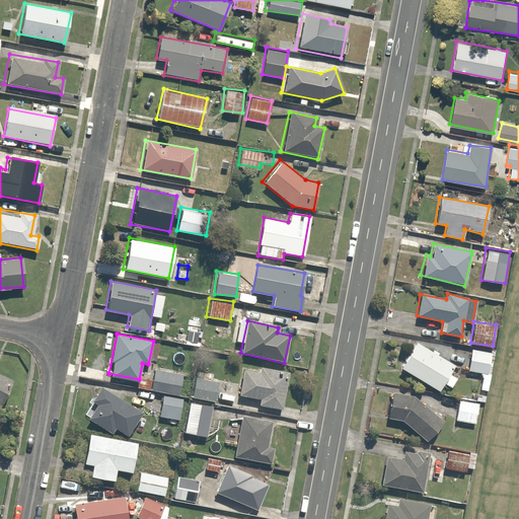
[(453,367),(416,342),(399,370),(437,391),(442,383),(450,389),(456,379),(449,375),(453,367)]
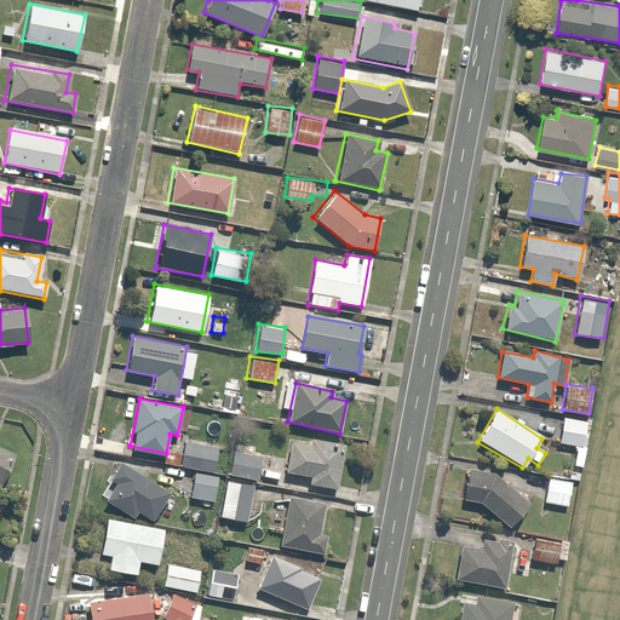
[(572,464),(585,465),(590,415),(561,413),(558,441),(574,443),(572,464)]
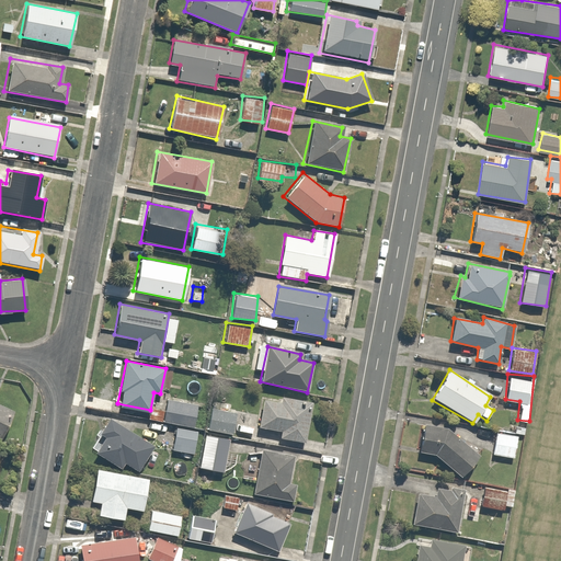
[(163,409),(162,420),(195,426),(199,402),(165,397),(163,409)]
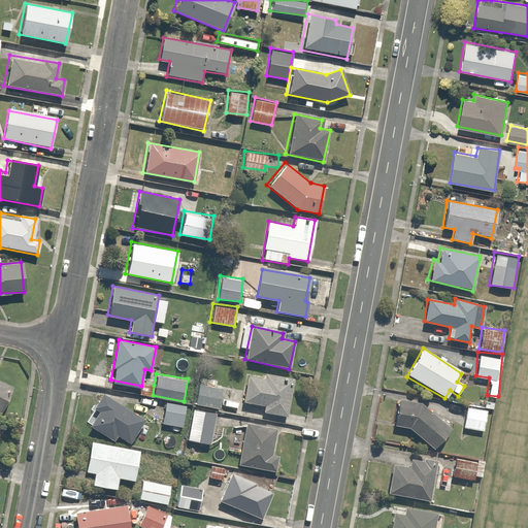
[(286,416),(292,377),(264,373),(263,377),(246,374),(241,402),(263,405),(262,411),(286,416)]
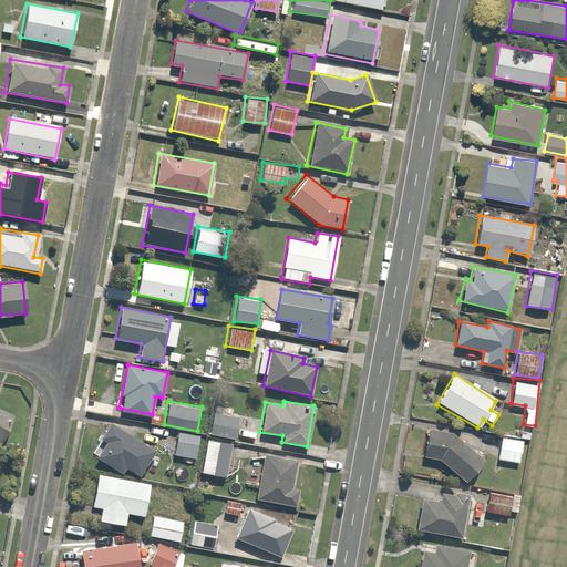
[(0,441),(12,413),(0,408),(0,441)]
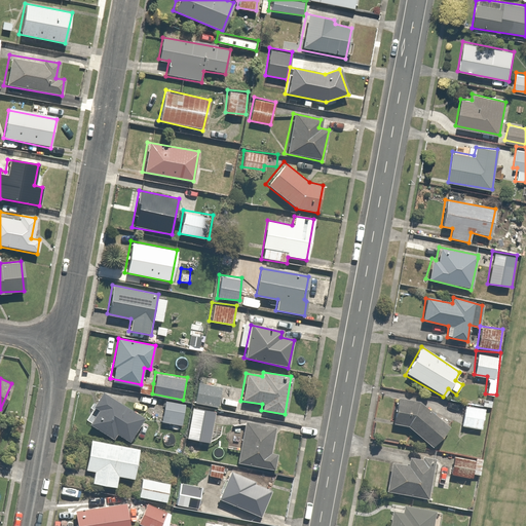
[(190,403),(216,406),(219,384),(193,381),(190,403)]
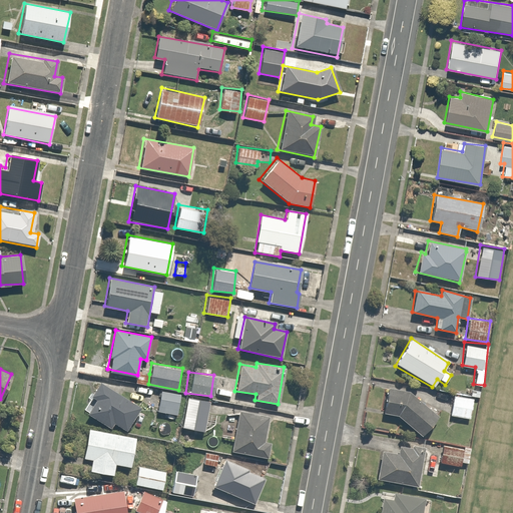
[(140,408),(99,383),(81,411),(109,428),(112,423),(125,431),(140,408)]
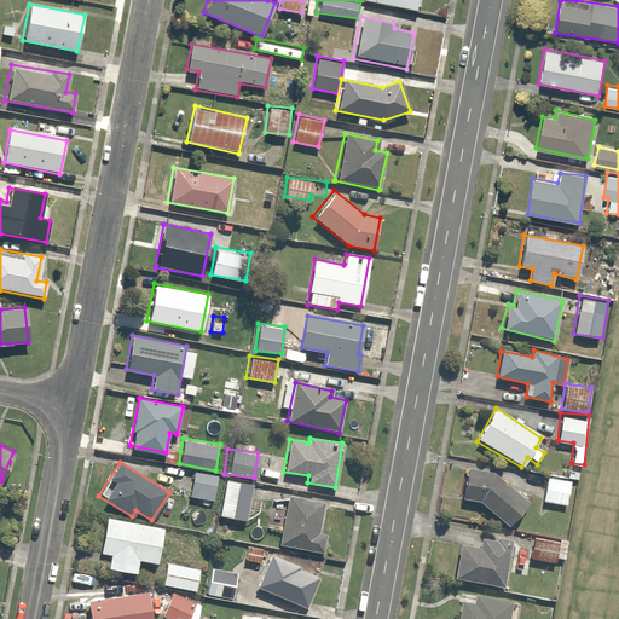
[(218,473),(192,468),(187,495),(213,499),(218,473)]
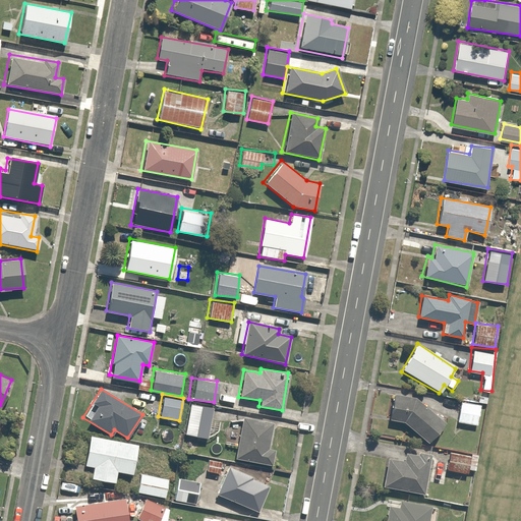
[(413,398),(391,395),(389,420),(402,422),(427,444),(445,423),(413,398)]
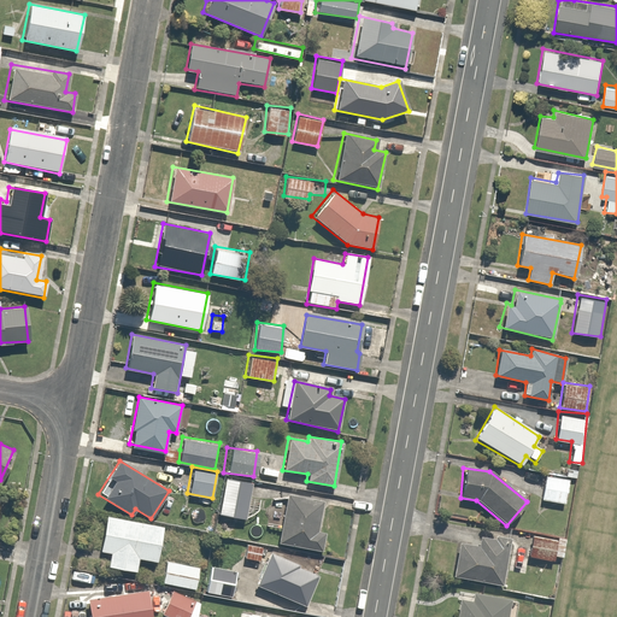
[(565,475),(542,474),(541,499),(566,500),(569,477),(576,479),(577,469),(565,468),(565,475)]
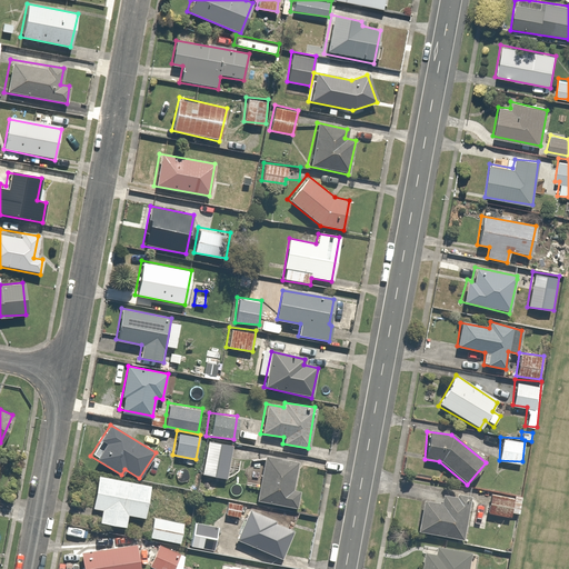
[(233,439),(206,436),(201,473),(229,477),(233,439)]
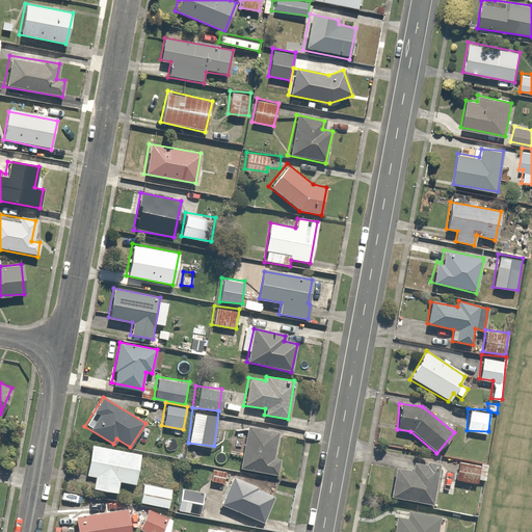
[(272,456),(277,433),(247,427),(239,468),(275,475),(280,457),(272,456)]
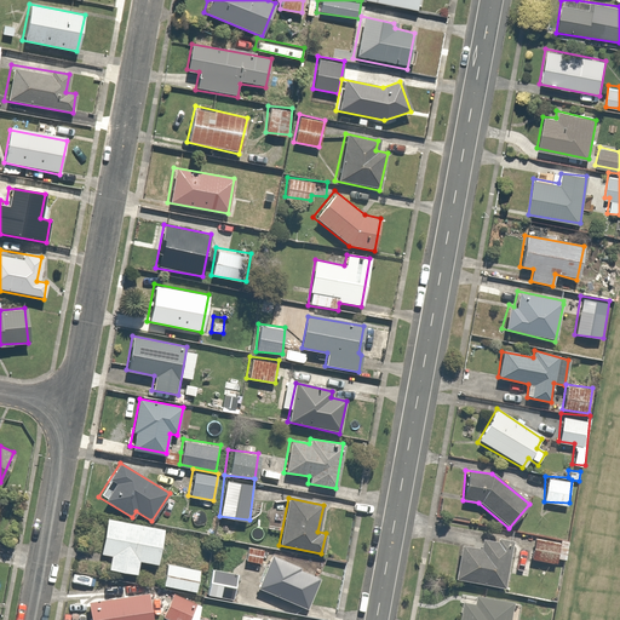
[(165,528),(107,516),(98,552),(110,555),(107,569),(135,575),(137,561),(156,566),(165,528)]
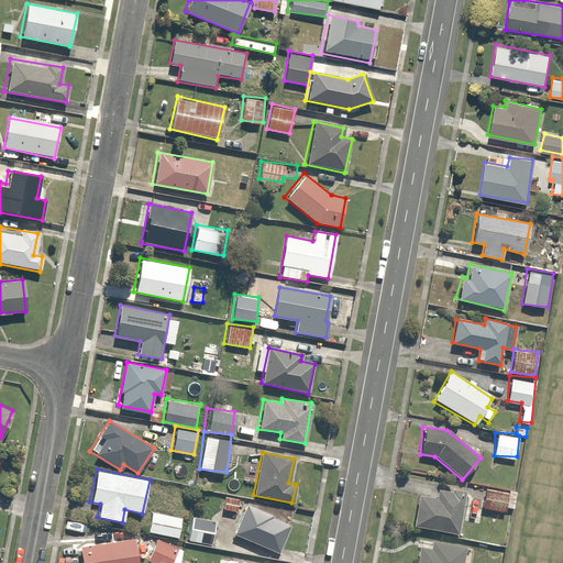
[(485,487),(482,506),(505,509),(505,506),(516,507),(518,489),(508,487),(507,490),(485,487)]
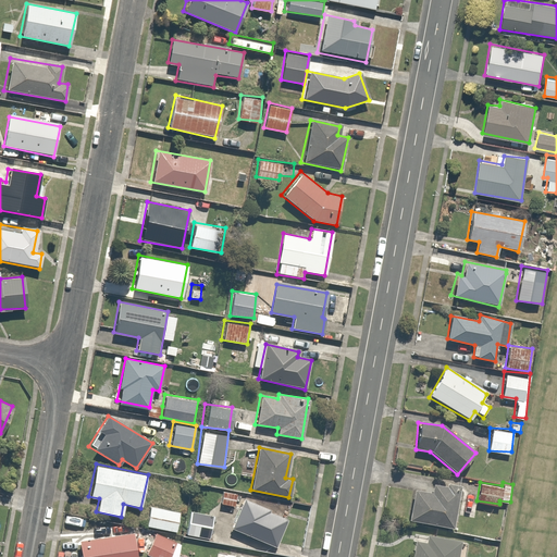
[(429,492),(412,489),(408,520),(455,530),(461,487),(431,483),(429,492)]
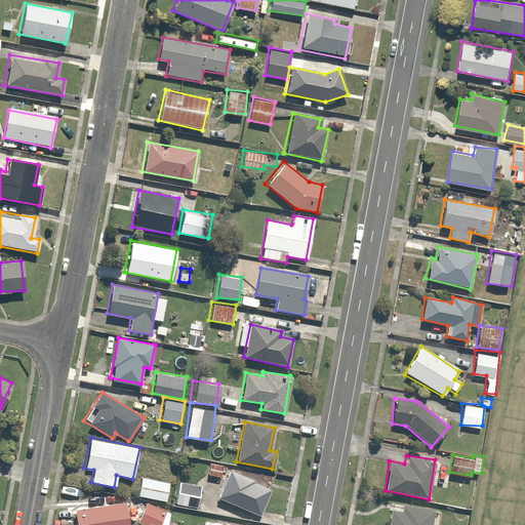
[(209,460),(206,474),(220,477),(224,463),(209,460)]
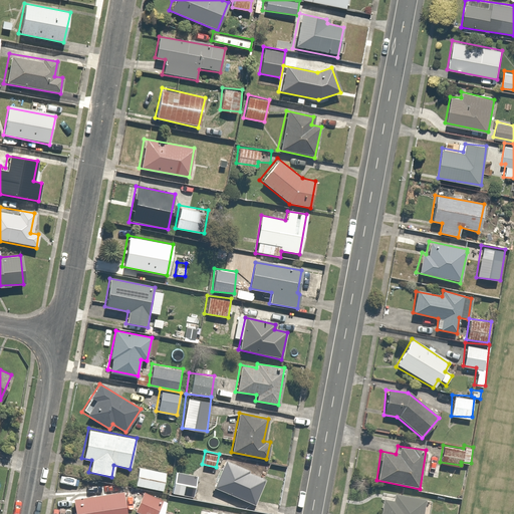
[(252,504),(264,479),(225,461),(213,486),(252,504)]
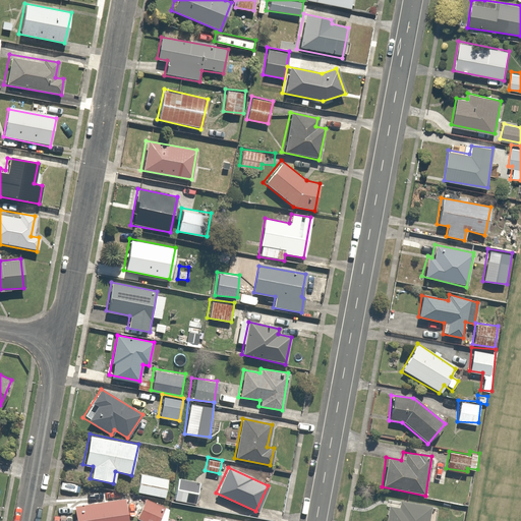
[(170,477),(139,472),(135,491),(166,497),(170,477)]
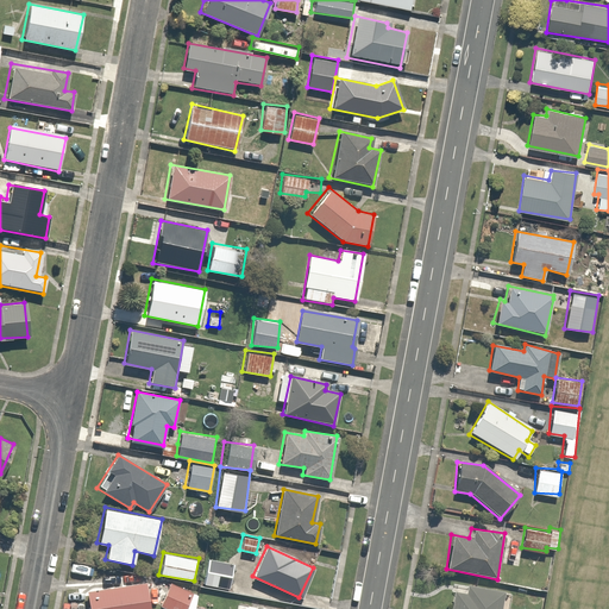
[(233,560),(207,557),(203,584),(228,588),(233,560)]
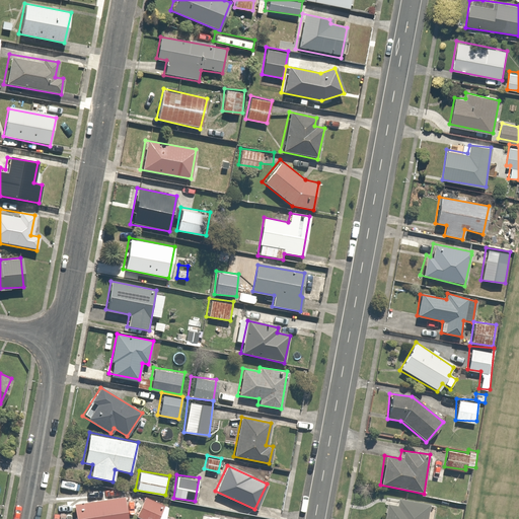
[(156,518),(164,502),(143,494),(135,515),(144,518),(156,518)]
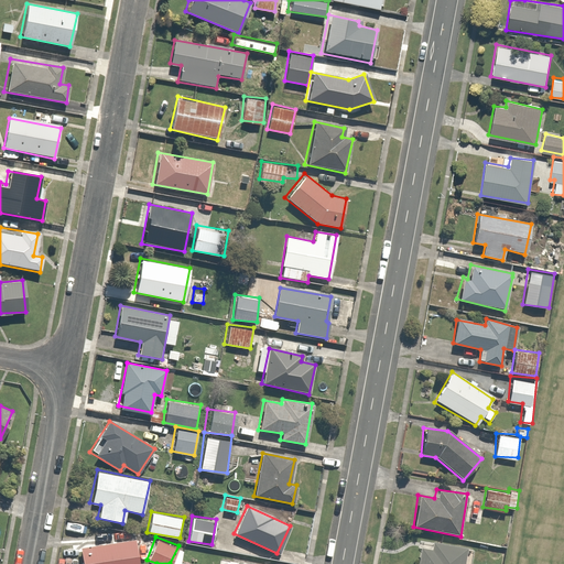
[(137,563),(133,539),(78,546),(79,563),(137,563)]
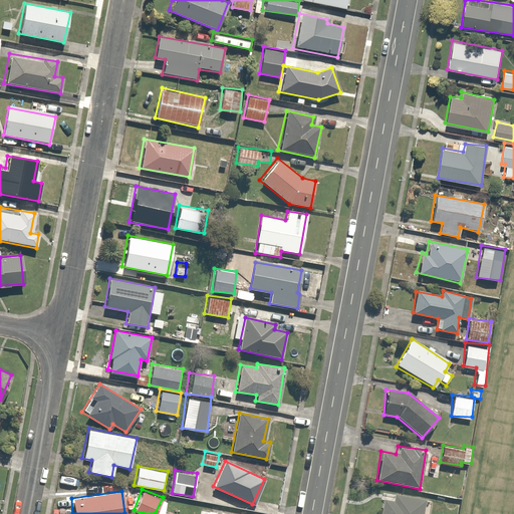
[(422,513),(426,500),(394,493),(395,500),(383,498),(379,513),(422,513)]
